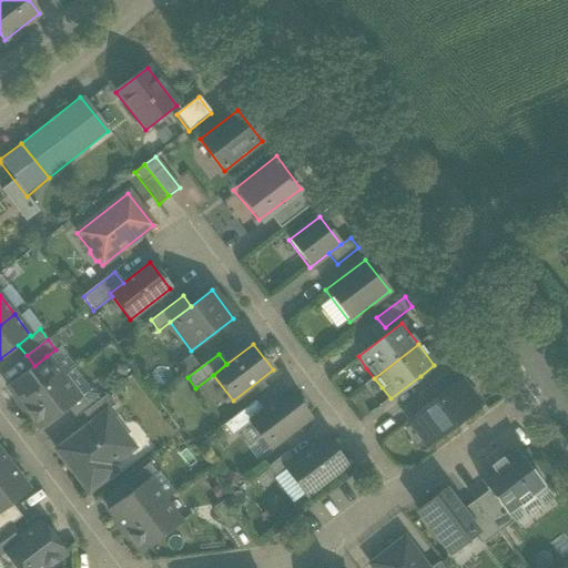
[(34,366),(7,387),(23,408),(63,377),(47,356),(34,366)]
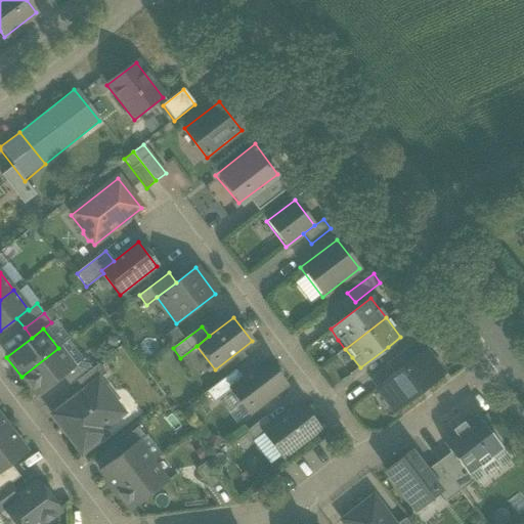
[(407,332),(400,337),(388,347),(395,356),(415,341),(407,332)]
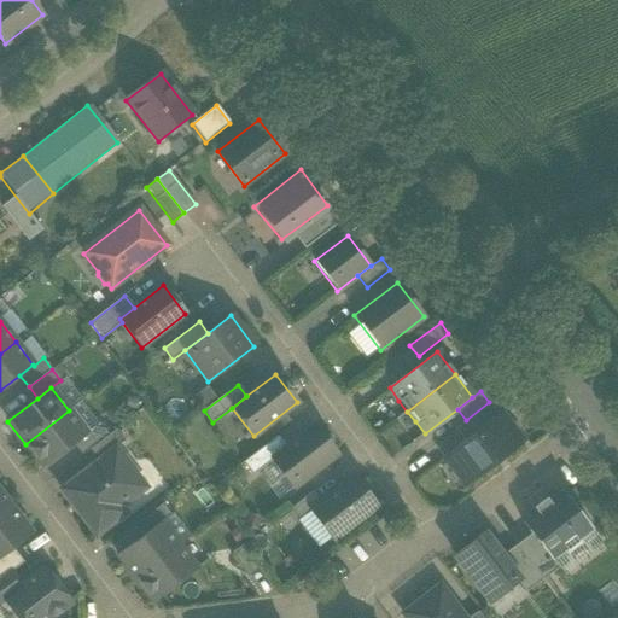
[(497,409),(439,450),(465,484),(522,443),(497,409)]
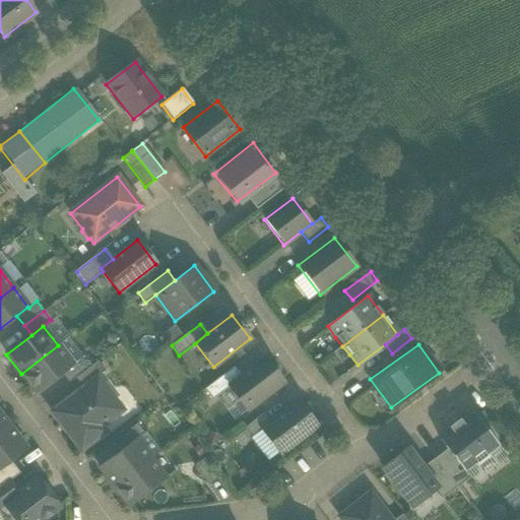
[(58,345),(21,374),(36,393),(61,374),(72,365),(58,345)]
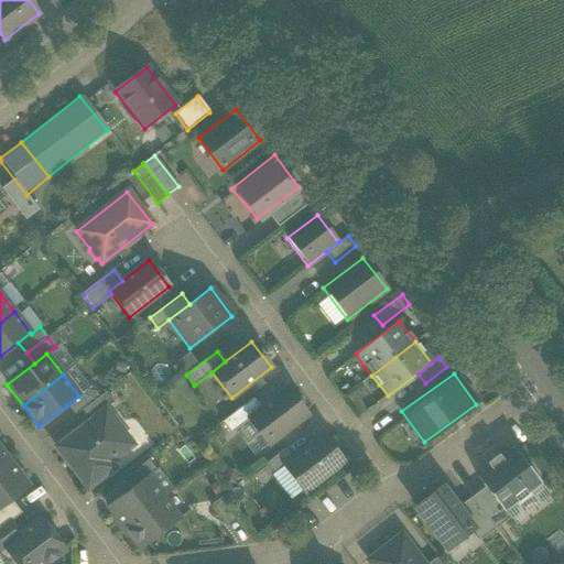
[(78,396),(66,405),(74,415),(99,397),(90,387),(78,396)]
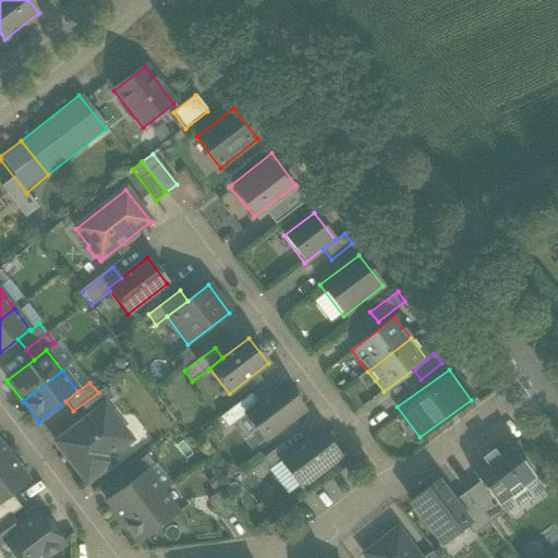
[(258,404),(244,414),(245,415),(265,440),(304,410),(284,385),(258,404)]
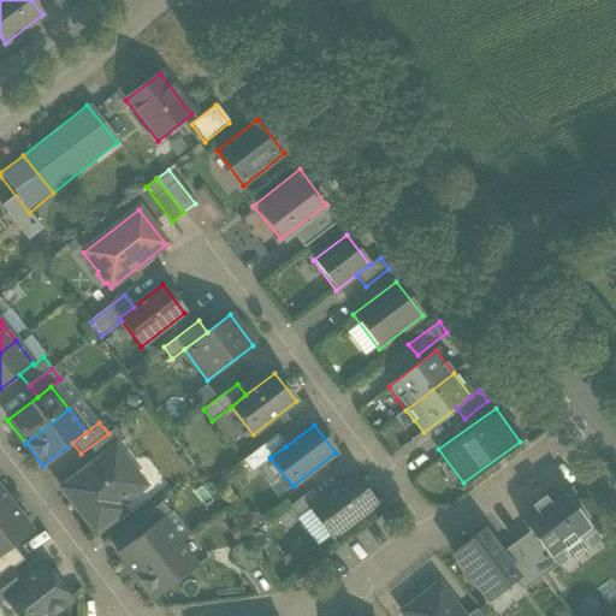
[(116,428),(89,449),(98,460),(114,446),(124,439),(116,428)]
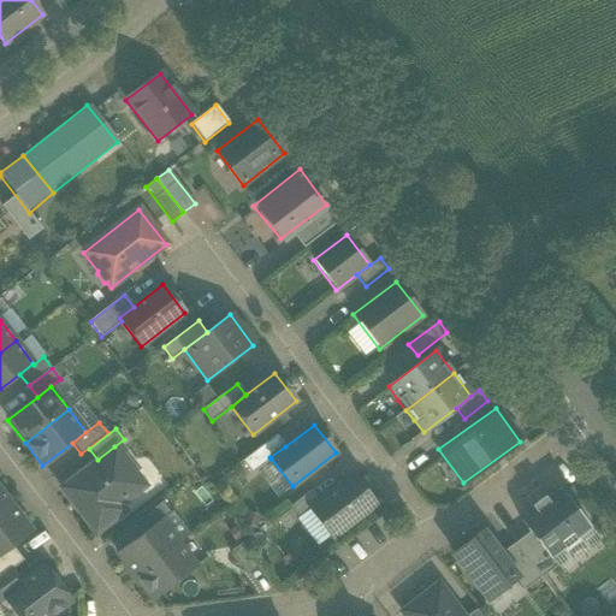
[(277,434),(242,461),(252,474),(271,458),(270,457),(285,446),(277,434)]
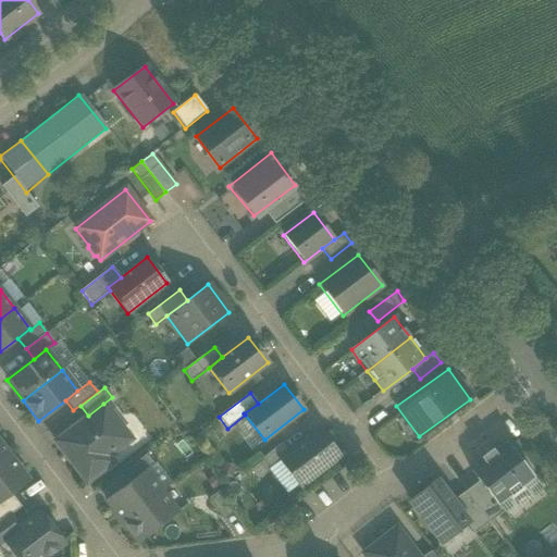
[(88,416),(54,442),(86,483),(113,462),(109,457),(131,440),(103,404),(88,416)]
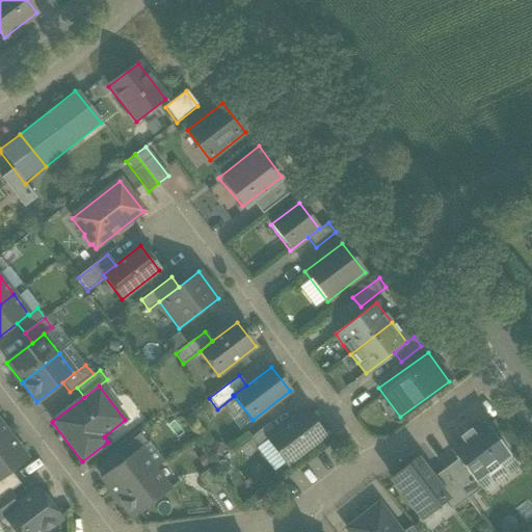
[(277,432),(267,440),(286,464),(324,435),(306,410),(277,432)]
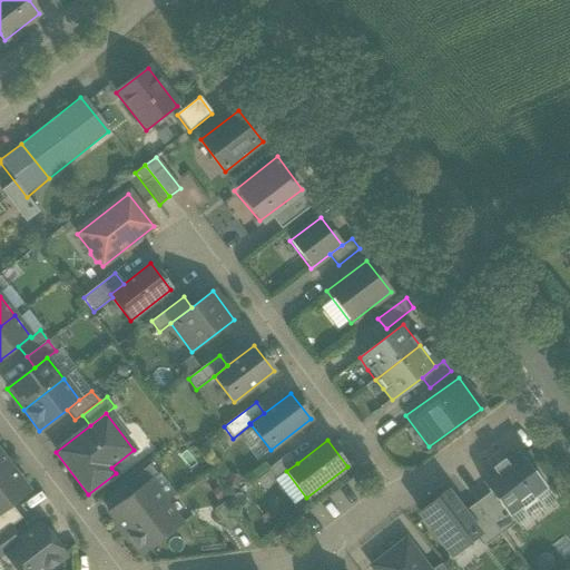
[(290,453),(268,469),(275,479),(286,471),(297,463),(290,453)]
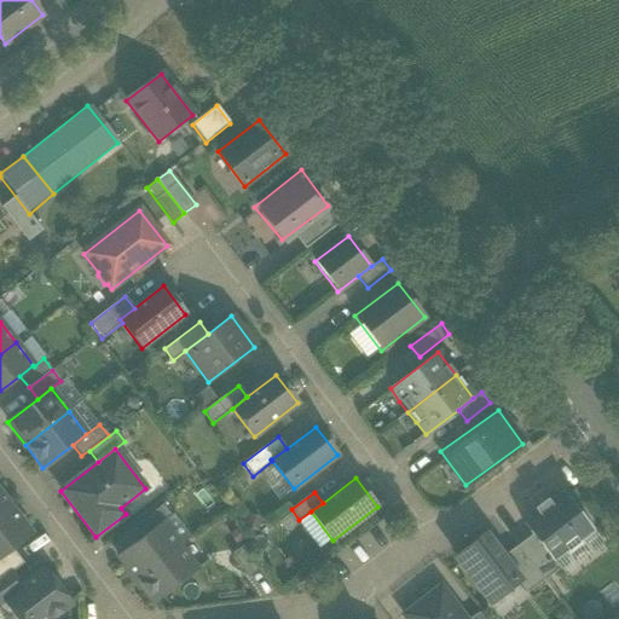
[(563,492),(549,503),(547,499),(533,509),(537,513),(522,524),(531,534),(551,562),(554,561),(565,553),(566,554),(582,543),(580,541),(593,531),(563,492)]
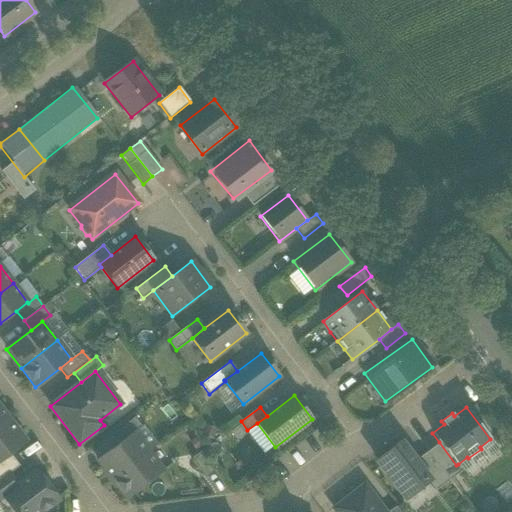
[(0,425),(8,419),(0,408),(0,425)]
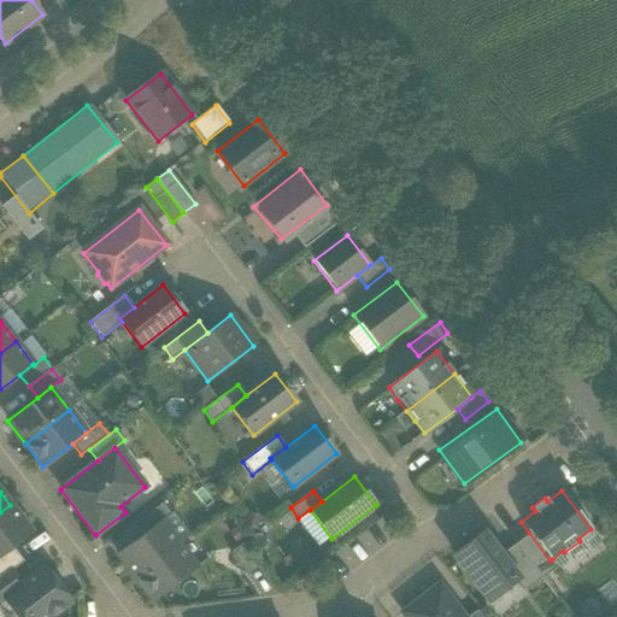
[(162,503),(139,521),(147,532),(160,522),(170,515),(162,503)]
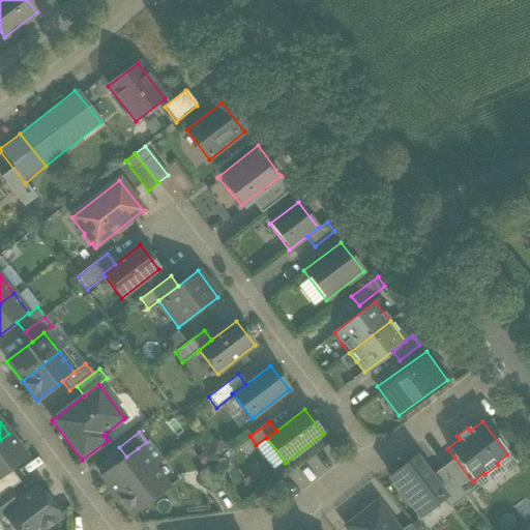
[(8,434),(0,440),(0,476),(9,470),(26,457),(8,434)]
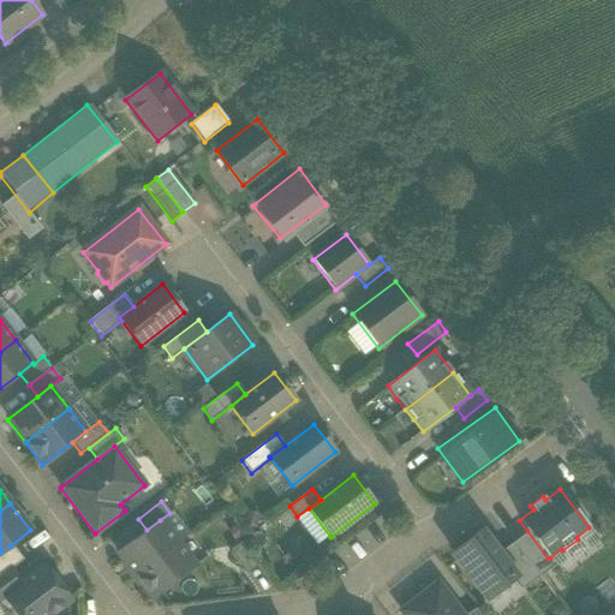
[(178,543),(160,520),(147,530),(118,553),(135,575),(178,543)]
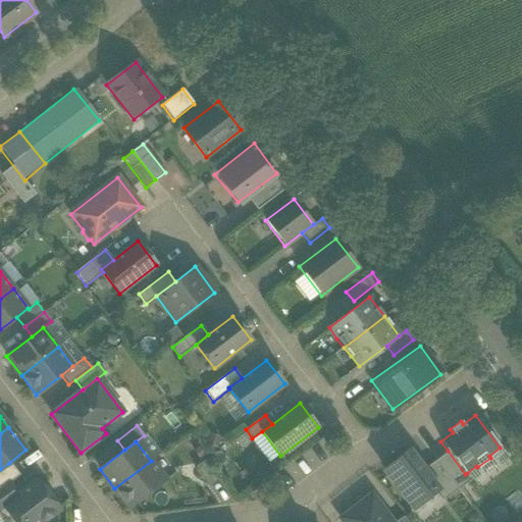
[(424,470),(409,451),(383,470),(413,509),(437,490),(438,489),(424,470)]
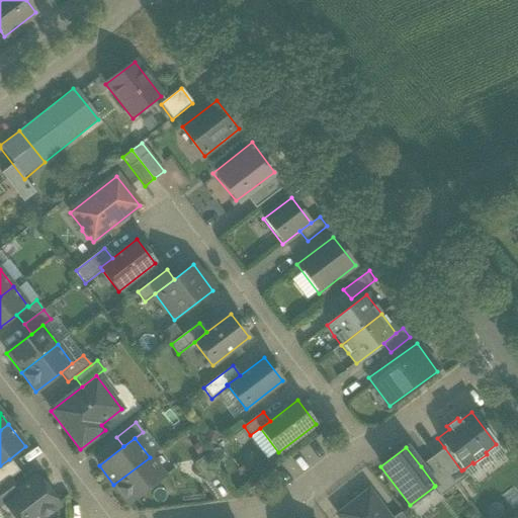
[(461,470),(444,447),(432,457),(454,487),(468,476),(463,469),(461,470)]
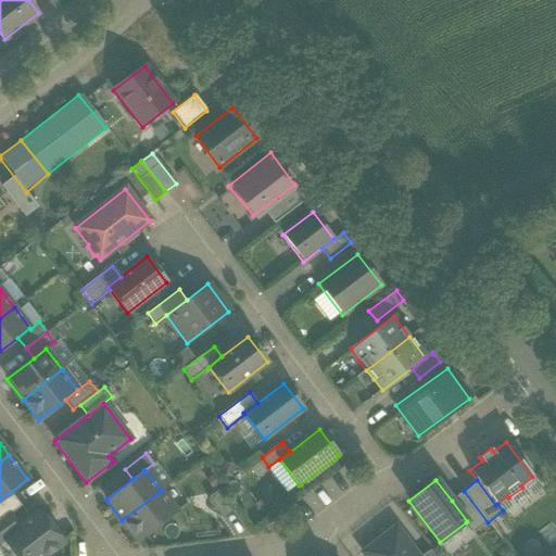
[(161,491),(122,520),(138,541),(177,512),(161,491)]
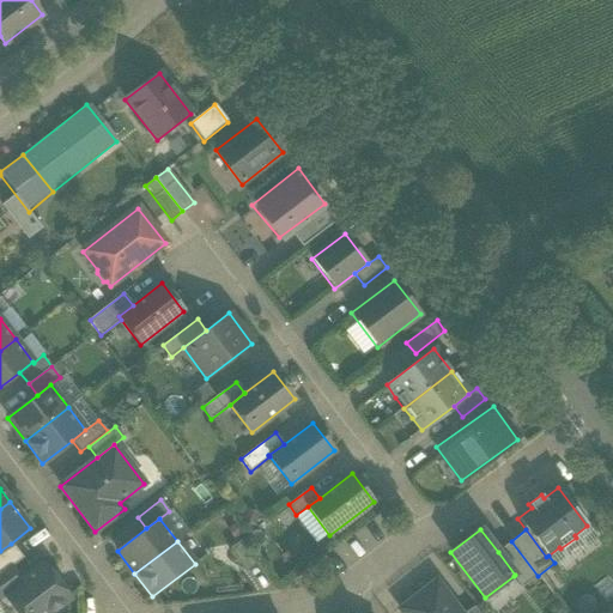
[(258,564),(240,541),(229,550),(247,572),(258,564)]
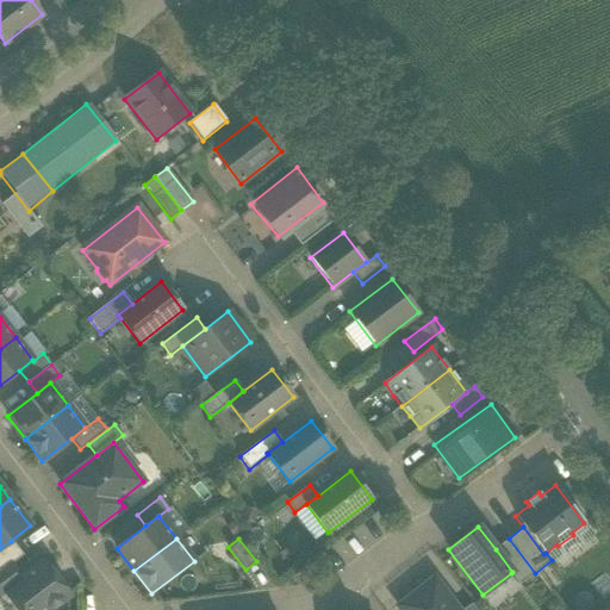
[(535,573),(509,539),(496,549),(512,572),(511,573),(520,585),(535,573)]
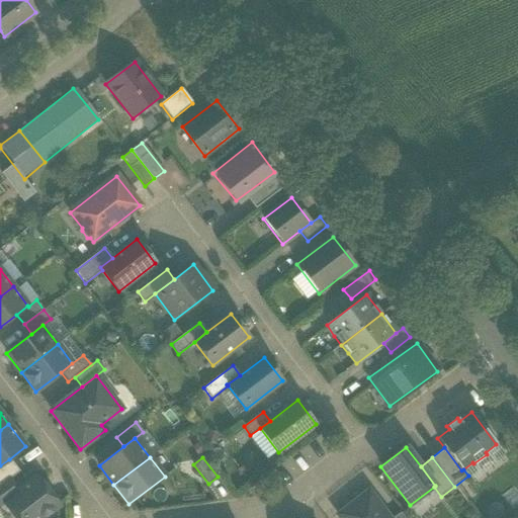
[(9,459),(0,465),(0,486),(9,480),(19,471),(9,459)]
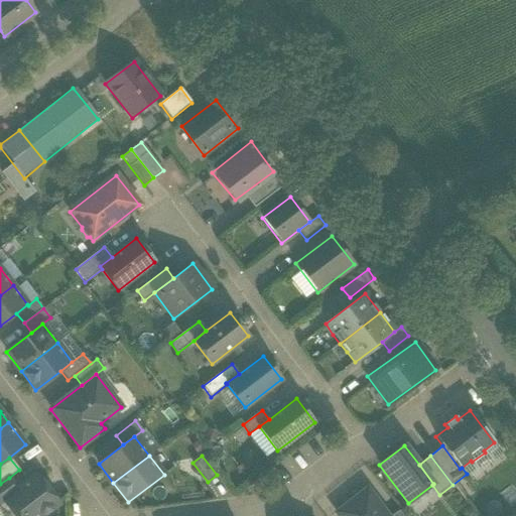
[(17,489),(3,500),(4,501),(15,515),(41,515),(58,503),(36,475),(17,489)]
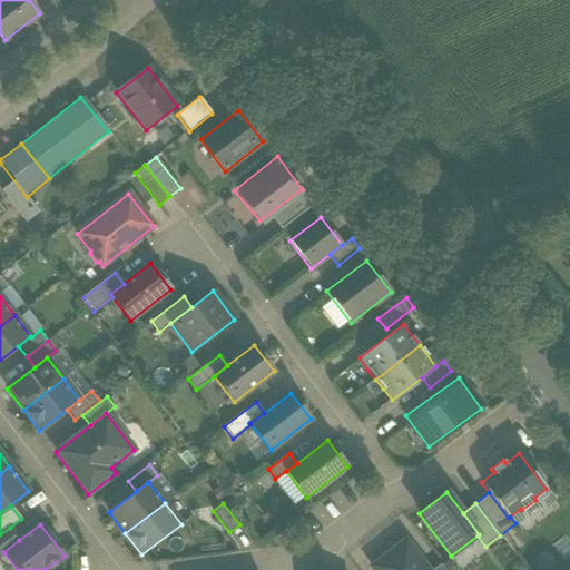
[(10,528),(0,534),(0,556),(5,553),(3,552),(19,540),(10,528)]
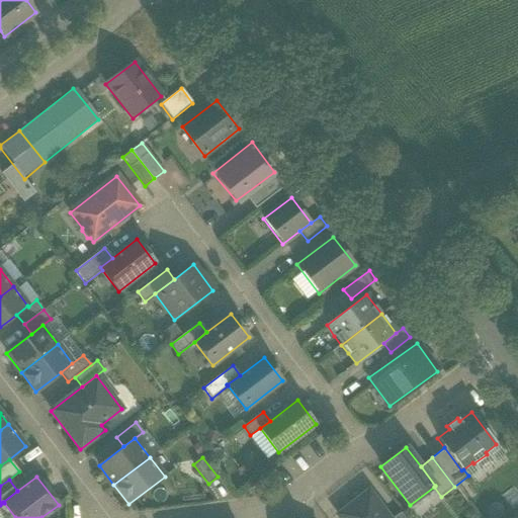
[(389,517),(368,491),(337,515),(340,517),(389,517)]
